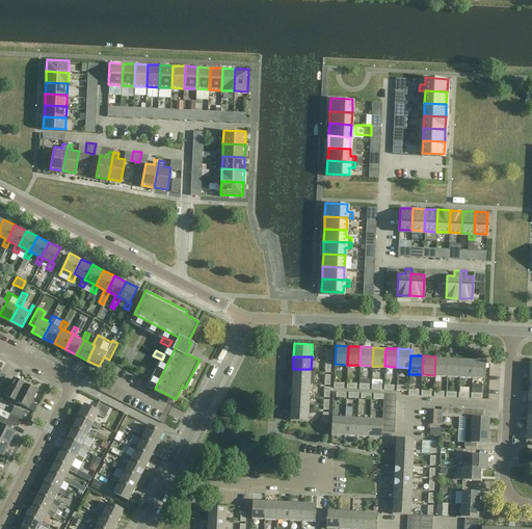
[(434,375),(447,376),(448,358),(435,356),(434,375)]
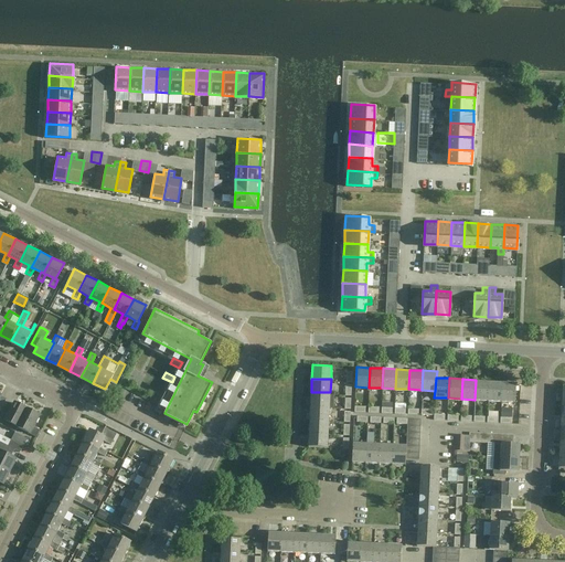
[(475,400),(488,400),(489,380),(476,380),(475,400)]
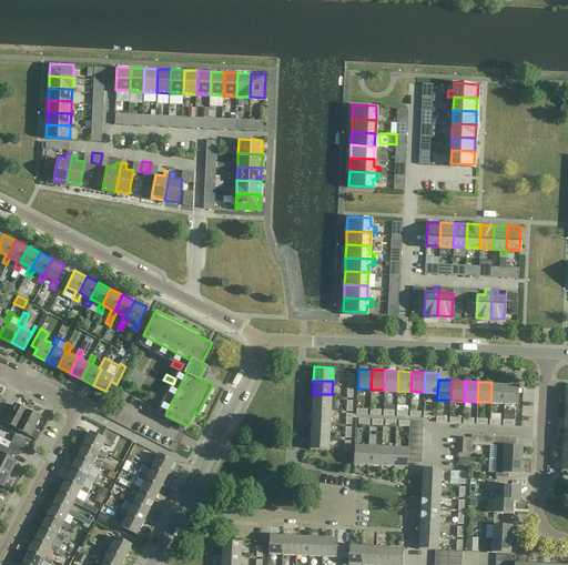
[(490,402),(504,403),(505,383),(492,382),(490,402)]
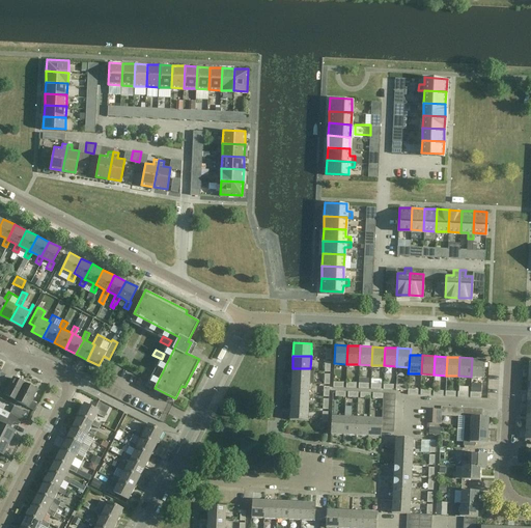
[(484,358),(472,358),(471,377),(484,377),(484,358)]
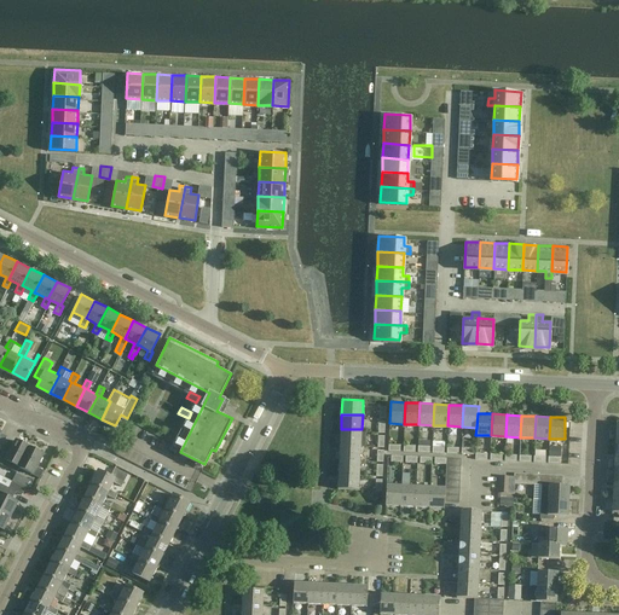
[(169,430),(180,435),(183,428),(173,424),(169,430)]
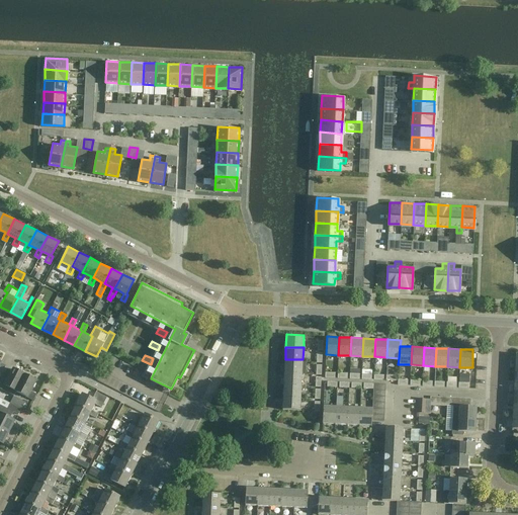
[(303,359),(285,359),(284,371),(303,371),(306,371),(306,360),(303,360),(303,359)]
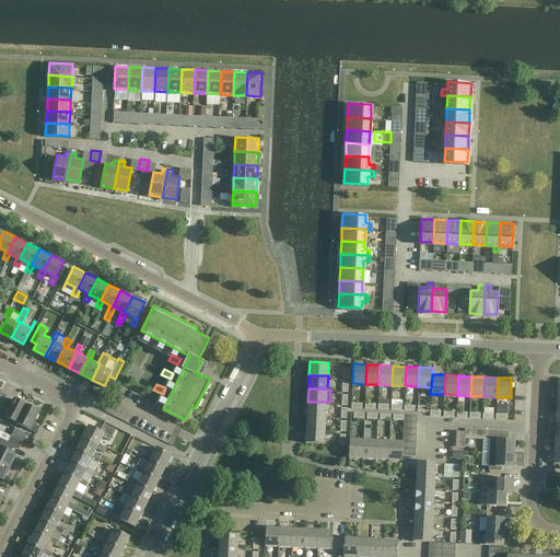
[(0,417),(15,426),(18,421),(26,403),(14,396),(9,407),(3,404),(0,410),(0,417)]
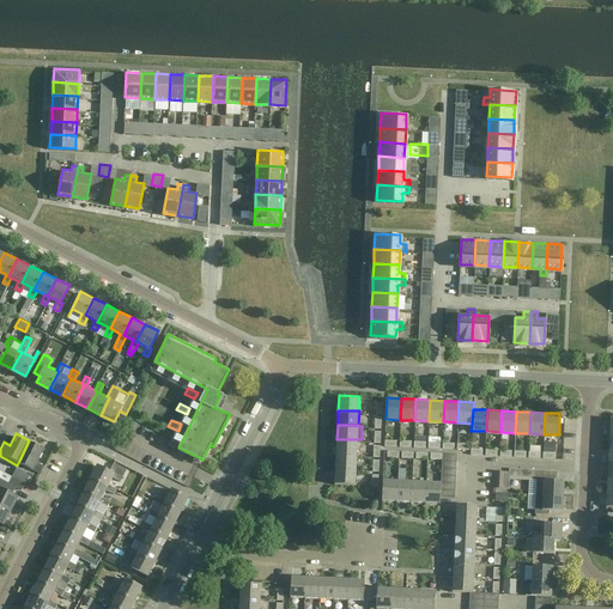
[(358,439),(337,439),(335,454),(357,454),(358,439)]
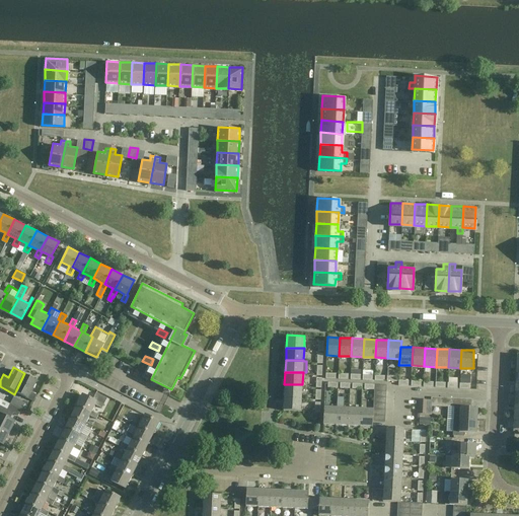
[(35,379),(24,373),(16,390),(27,395),(35,379)]
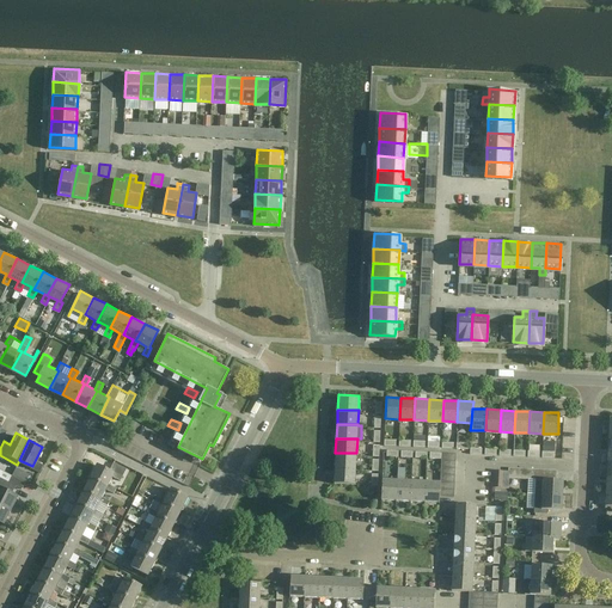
[(355,467),(356,453),(335,453),(335,467),(355,467)]
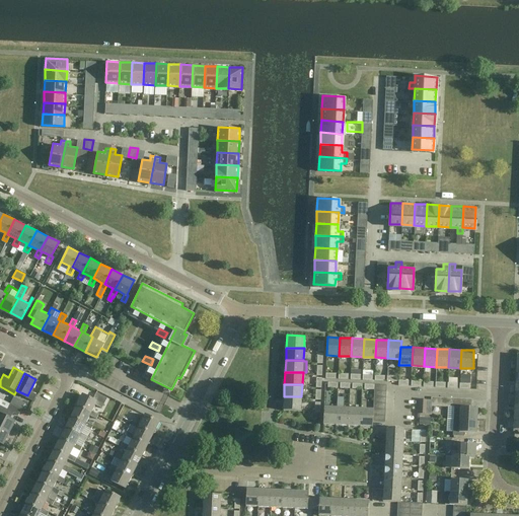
[(91,412),(92,410),(95,402),(101,407),(106,396),(96,390),(92,398),(82,392),(76,403),(91,412)]
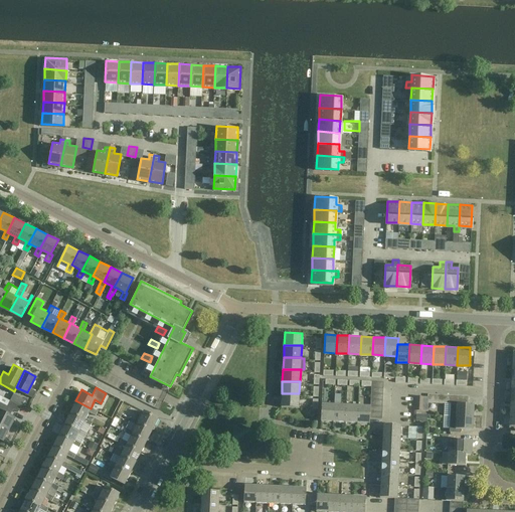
[(299,406),(299,393),(282,393),(281,405),(299,406)]
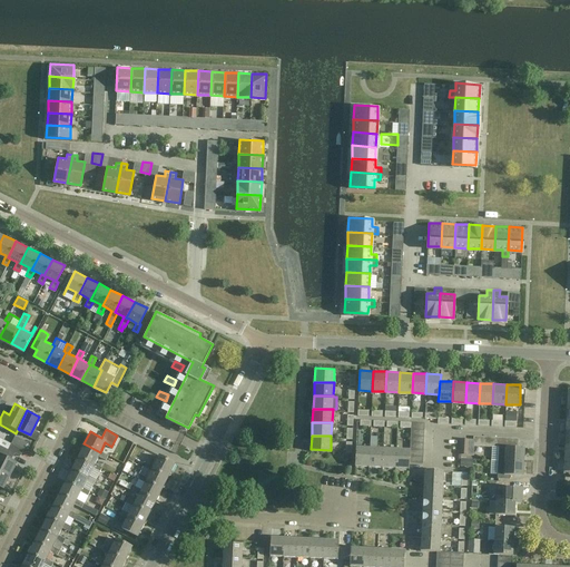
[(518,437),(501,436),(501,446),(499,446),(499,458),(524,460),(524,446),(518,446),(518,437)]
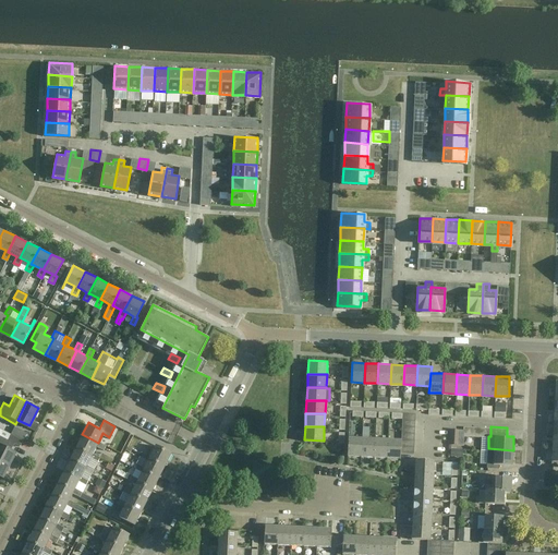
[(463,444),(464,434),(463,434),(463,429),(451,427),(450,443),(463,444)]
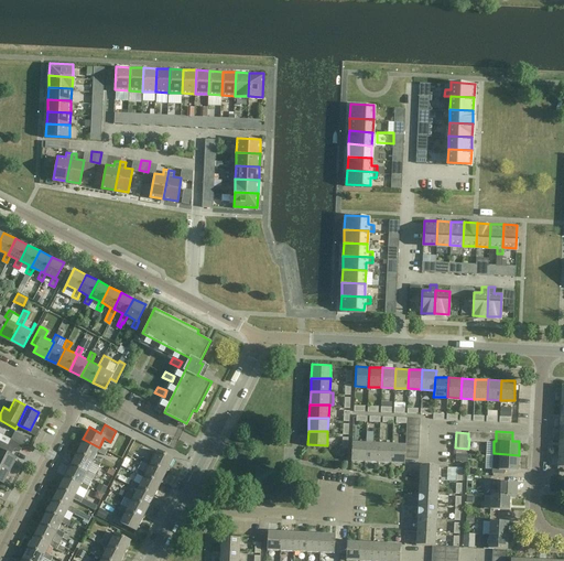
[(13,445),(20,450),(23,443),(11,437),(8,443),(0,439),(0,463),(10,468),(17,456),(10,453),(13,445)]
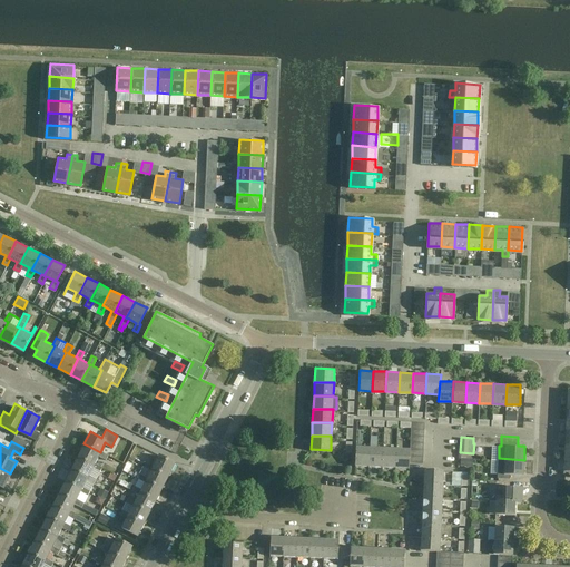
[(84,443),(78,456),(94,463),(95,461),(98,455),(106,458),(108,453),(101,450),(100,452),(84,443)]
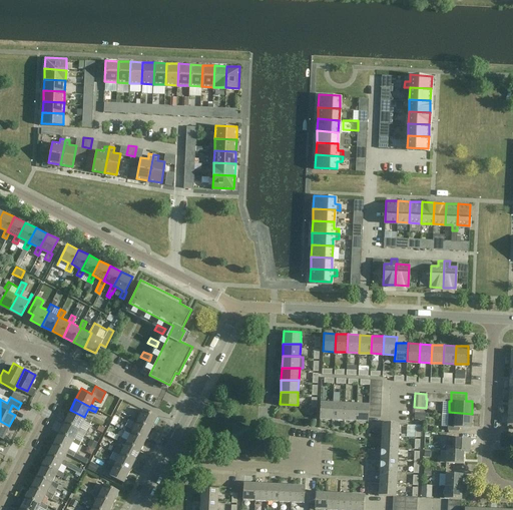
[(321,401),(320,418),(332,419),(333,401),(321,401)]
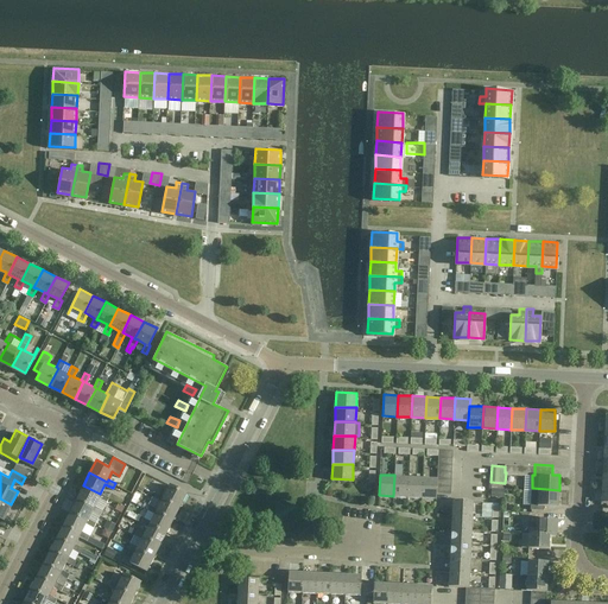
[(394,475),(393,496),(407,496),(409,476),(394,475)]
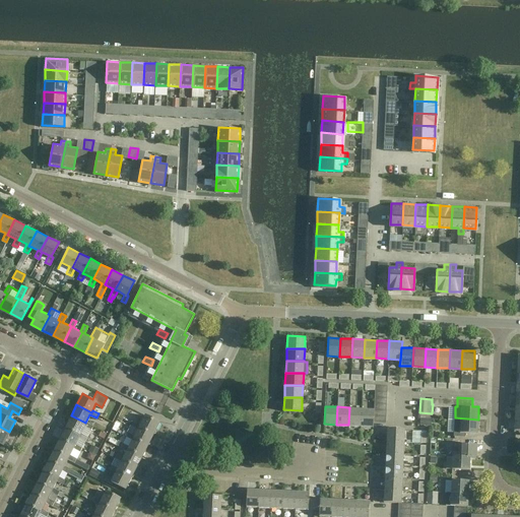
[(362,426),(362,407),(349,407),(348,425),(362,426)]
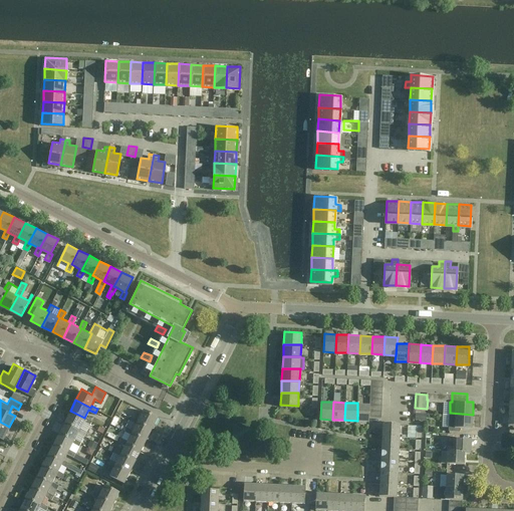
[(370,404),(369,404),(357,403),(357,421),(369,421),(369,416),(369,409),(370,404)]
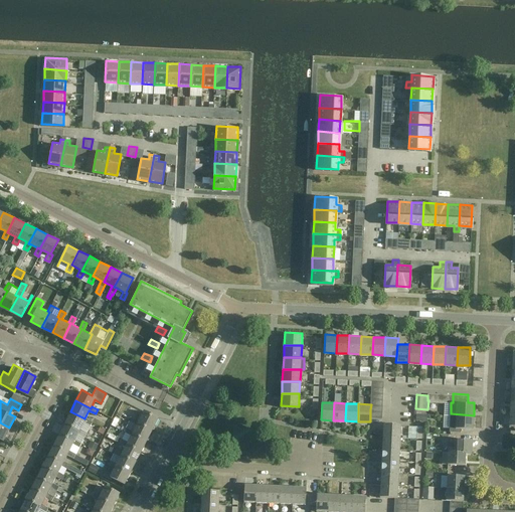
[(138,420),(152,428),(158,416),(144,409),(139,418),(133,415),(131,419),(137,423),(138,420)]
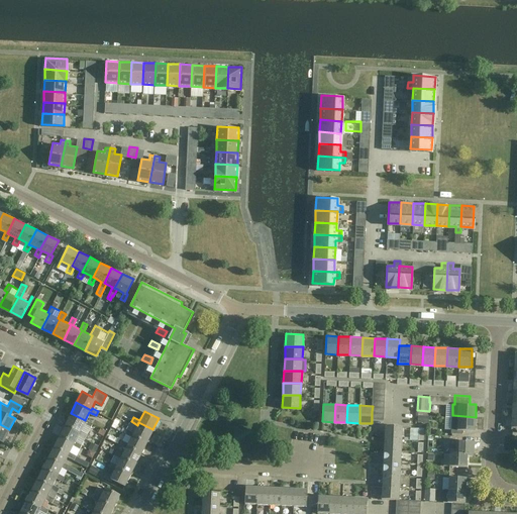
[(80,431),(81,429),(84,423),(90,426),(93,422),(86,418),(85,420),(71,413),(65,424),(80,431)]
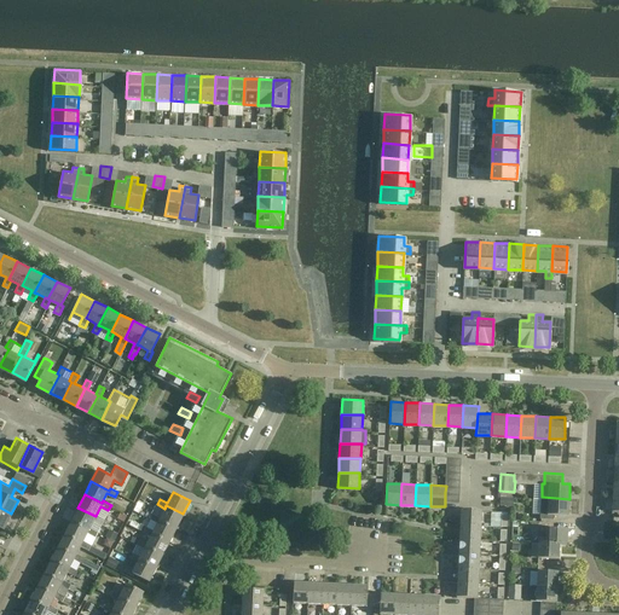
[(554,514),(568,514),(570,499),(542,497),(541,517),(554,517),(554,514)]
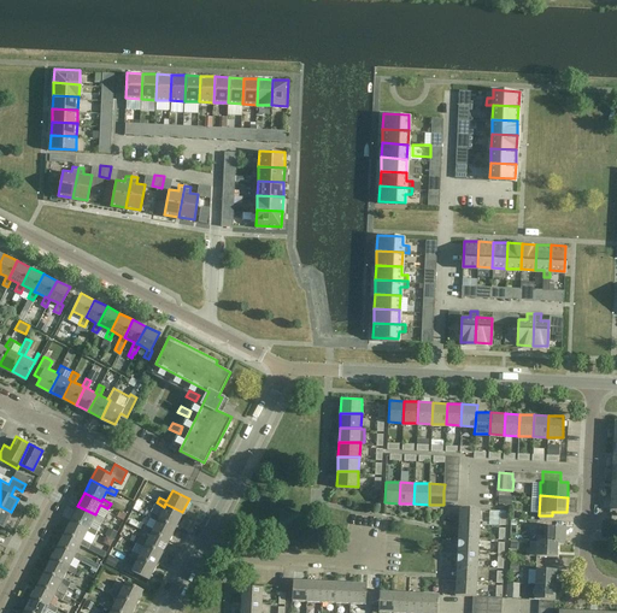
[(159,517),(176,525),(182,512),(165,504),(164,507),(159,514),(152,511),(150,516),(157,519),(159,517)]
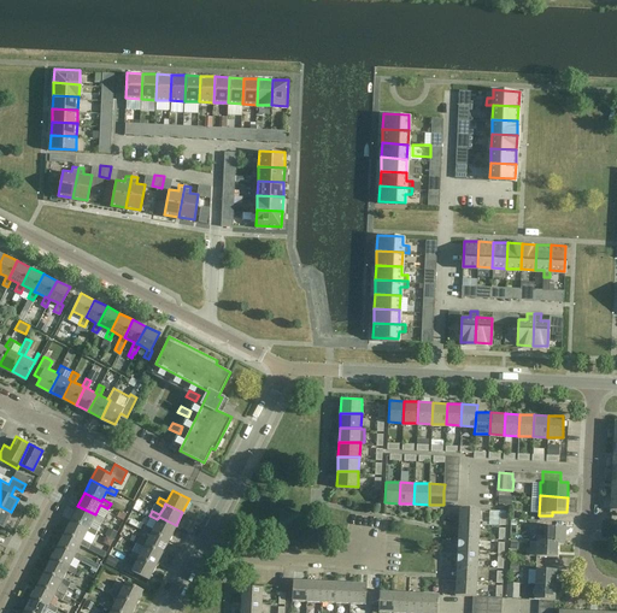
[(0,523),(4,525),(11,512),(0,506),(0,523)]
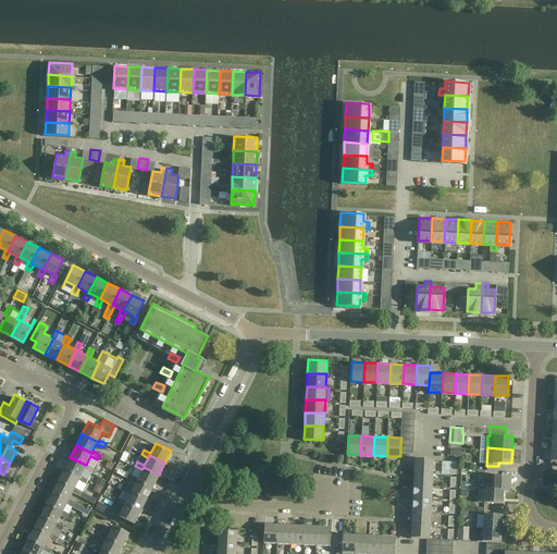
[(70,457),(64,468),(79,477),(81,475),(85,467),(91,471),(94,466),(87,463),(86,465),(70,457)]
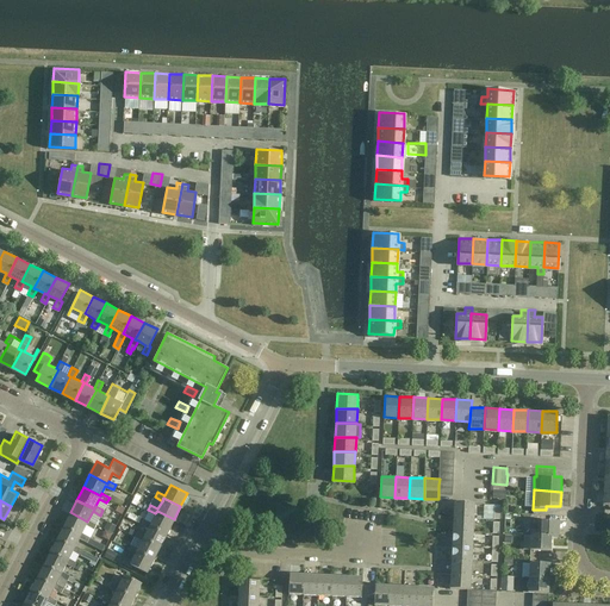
[(474,516),(475,501),(454,500),(454,514),(474,516)]
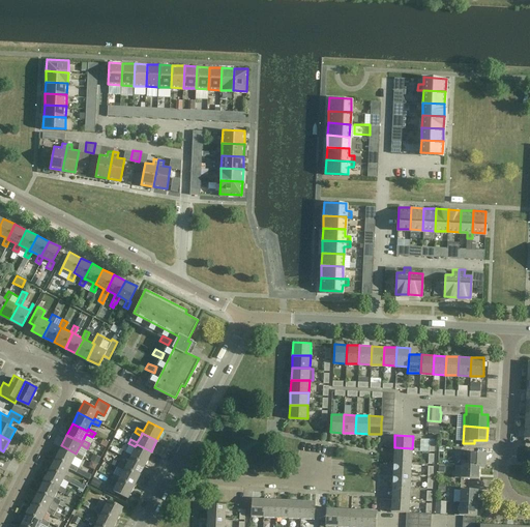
[(130,456),(145,463),(151,451),(137,444),(135,446),(131,454),(125,449),(123,455),(129,458),(130,456)]
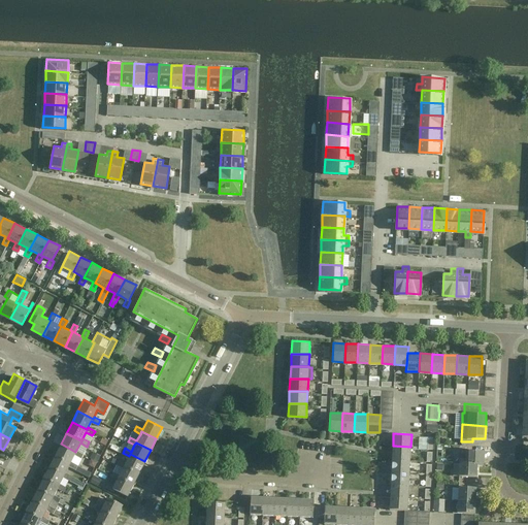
[(70,462),(71,460),(74,454),(80,457),(84,453),(76,450),(75,452),(61,444),(55,455),(70,462)]
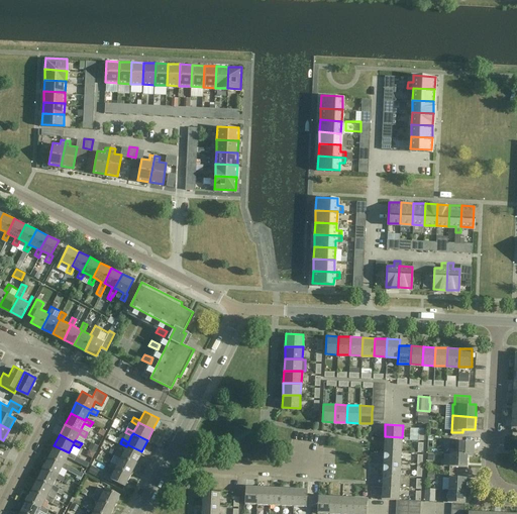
[(402,449),(402,437),(385,436),(384,448),(402,449)]
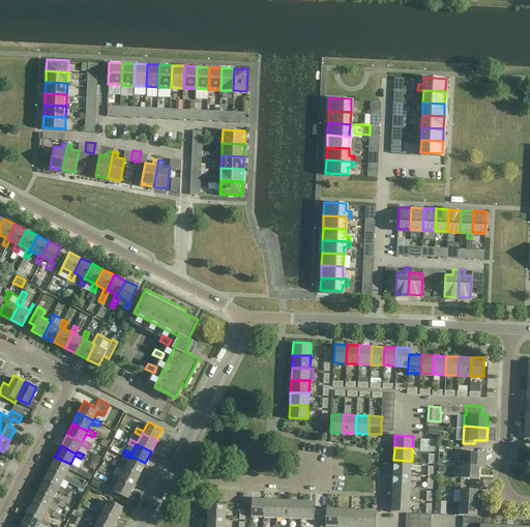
[(479,464),(479,465),(486,465),(487,451),(468,450),(467,464),(479,464)]
